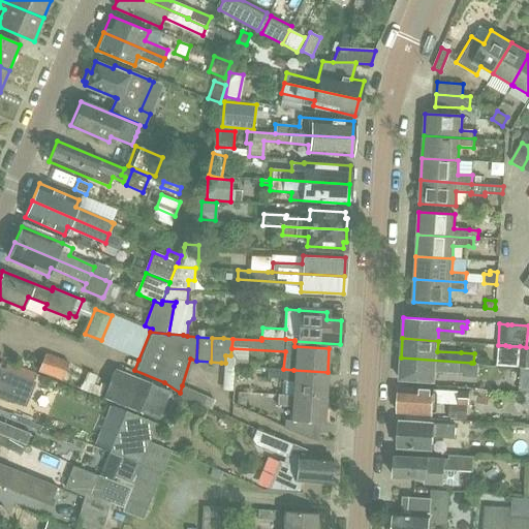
[(528,346),(526,347),(520,346),(509,346),(505,345),(498,345),(497,365),(519,367),(520,367),(528,367),(528,346)]
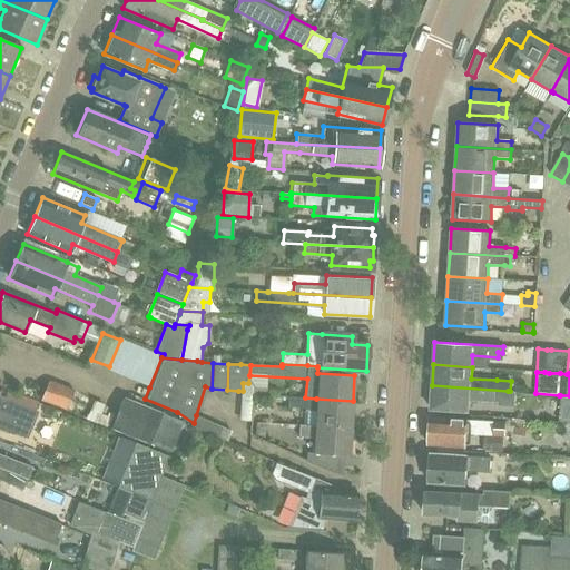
[(64,415),(71,394),(48,385),(41,403),(40,405),(64,415)]
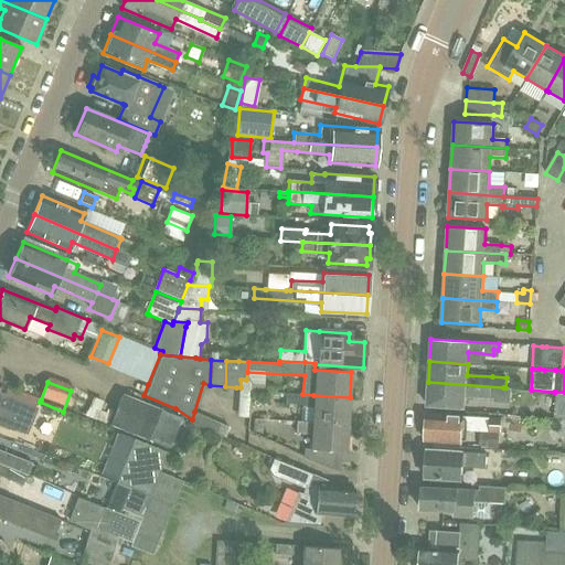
[(502,398),(503,387),(428,382),(427,406),(466,408),(466,396),(490,397),(502,398)]
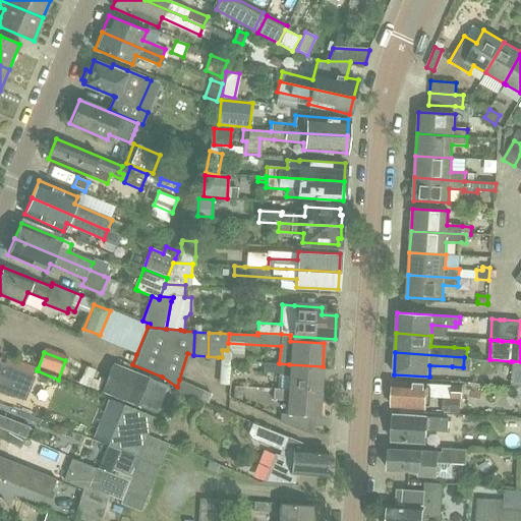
[(6,356),(4,362),(0,360),(0,378),(26,389),(34,374),(33,373),(35,367),(6,356)]
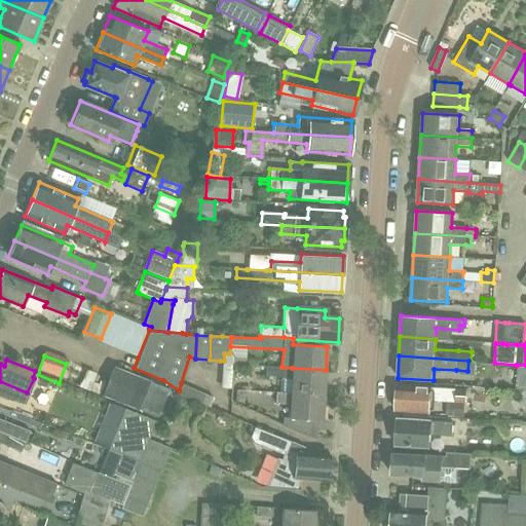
[(103,395),(157,417),(168,389),(114,367),(103,395)]
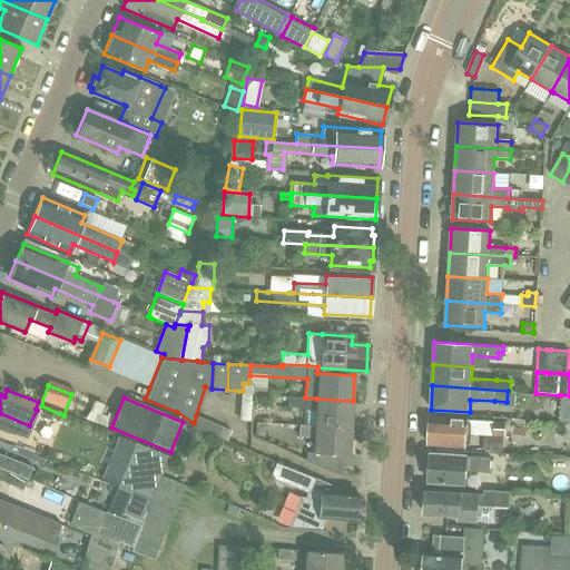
[(315,426),(351,429),(353,401),(316,399),(305,397),(288,397),(288,405),(304,406),(304,410),(316,411),(315,426)]
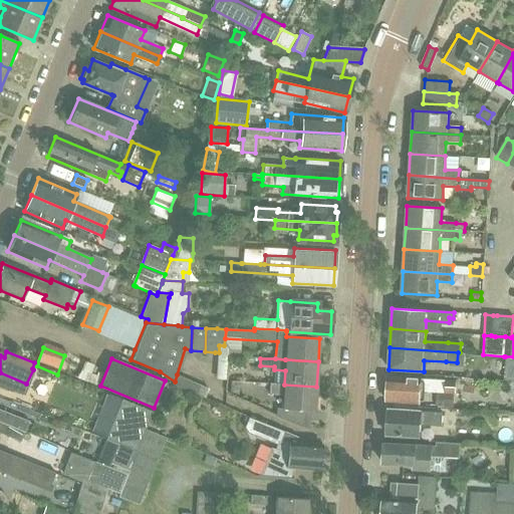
[(0,384),(22,394),(26,383),(0,372),(0,384)]
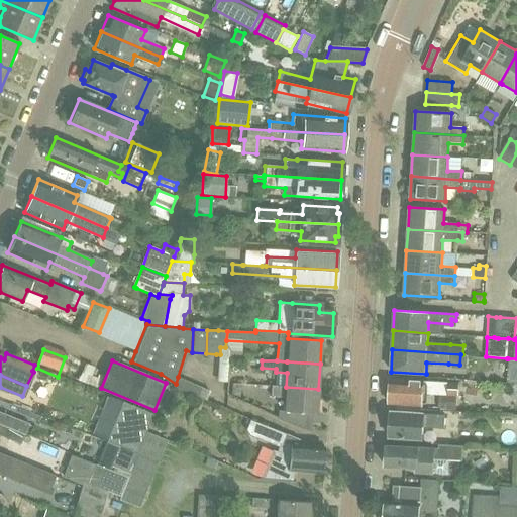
[(176,384),(175,386),(205,400),(209,391),(178,377),(176,384)]
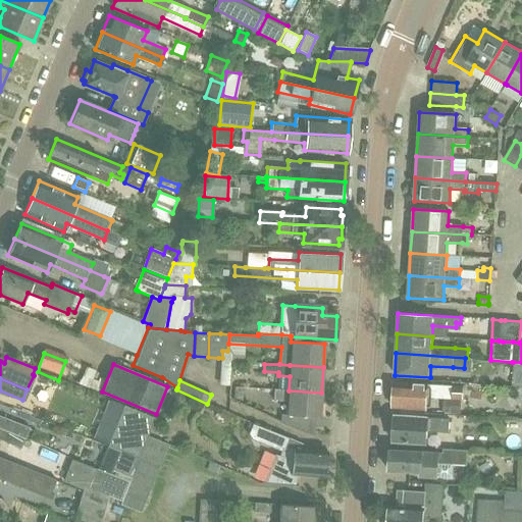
[(394,382),(392,407),(426,410),(426,407),(430,407),(431,399),(462,401),(463,387),(394,382)]
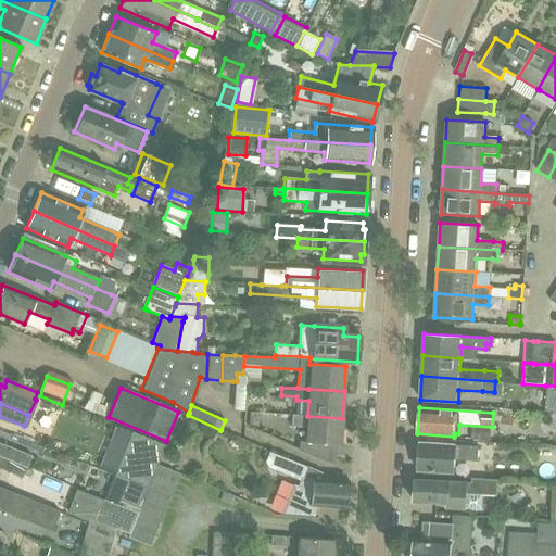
[(341,446),(342,418),(307,416),(292,415),(291,426),(307,426),(306,443),(300,442),(300,449),(331,463),(336,462),(337,445),(341,446)]
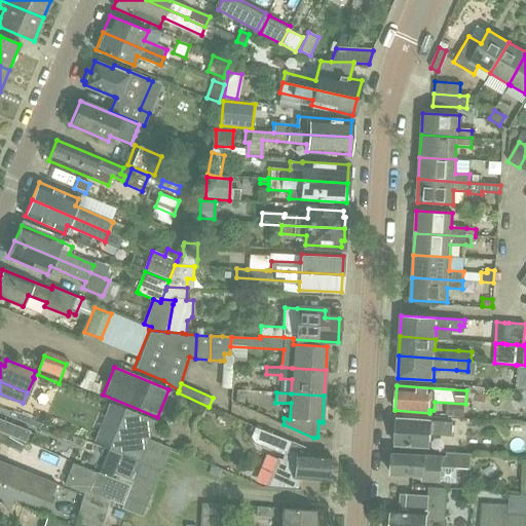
[(99,429),(114,436),(124,409),(109,403),(99,429)]
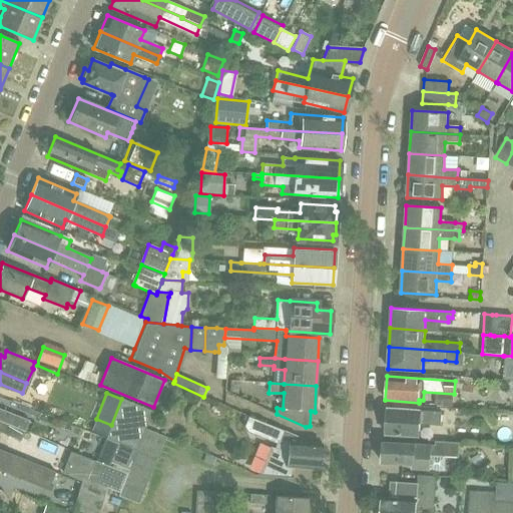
[(453,394),(436,393),(435,405),(452,406),(453,394)]
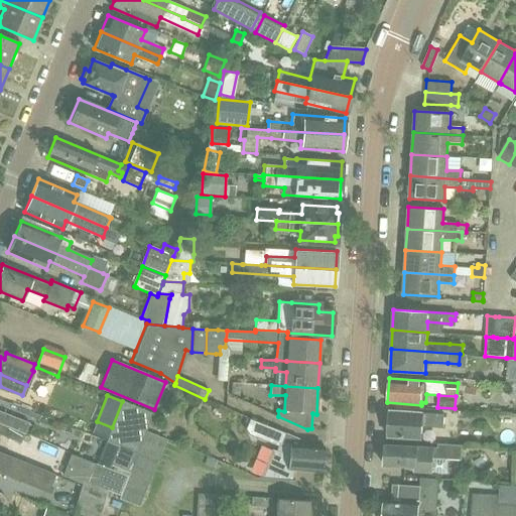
[(118,445),(136,454),(131,465),(153,473),(161,450),(166,438),(146,430),(152,413),(122,401),(112,427),(106,441),(118,445)]
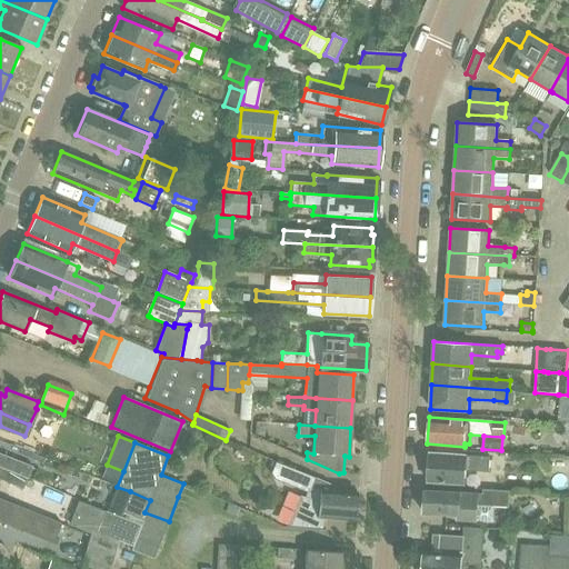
[(426,468),(426,473),(428,477),(428,481),(463,483),(465,469),(488,470),(489,456),(429,452),(429,466),(426,468)]
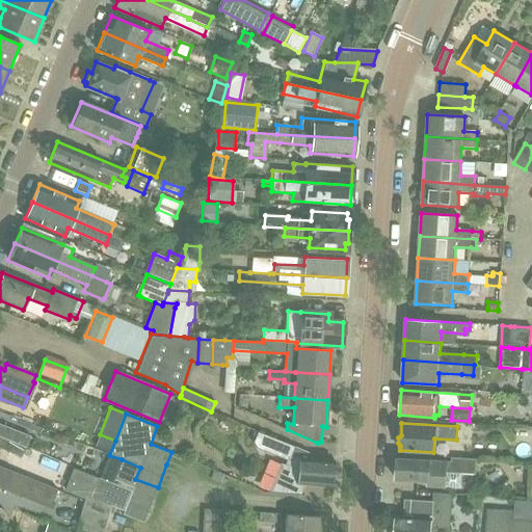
[(0,436),(25,447),(29,436),(6,428),(0,425),(0,436)]
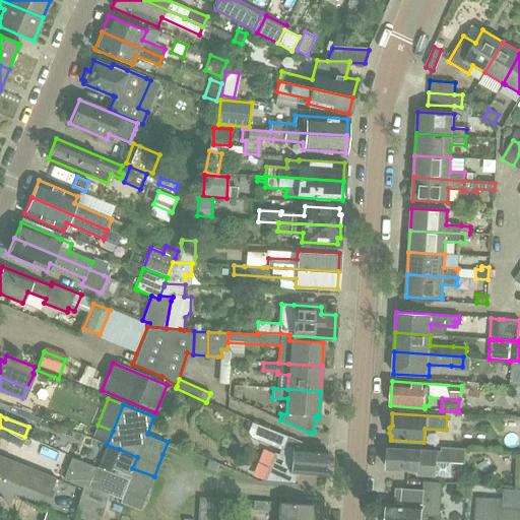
[(295,472),(323,474),(324,471),(327,469),(327,463),(325,461),(326,450),(296,447),(297,440),(288,435),(252,420),(248,431),(281,445),(277,453),(274,451),(273,452),(277,454),(266,480),(260,479),(260,481),(298,484),(298,482),(294,482),(295,472)]
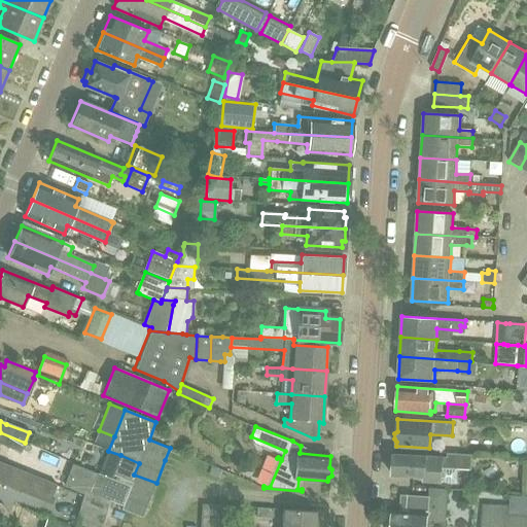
[(0,432),(0,443),(22,451),(25,443),(0,432)]
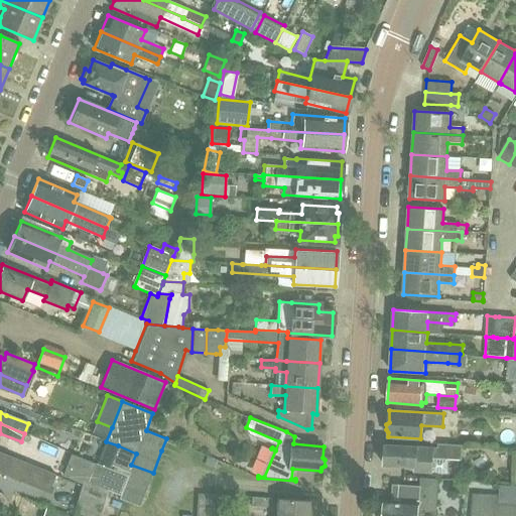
[(433,443),(433,447),(385,444),(383,465),(414,468),(414,472),(446,474),(447,460),(461,461),(462,445),(433,443)]
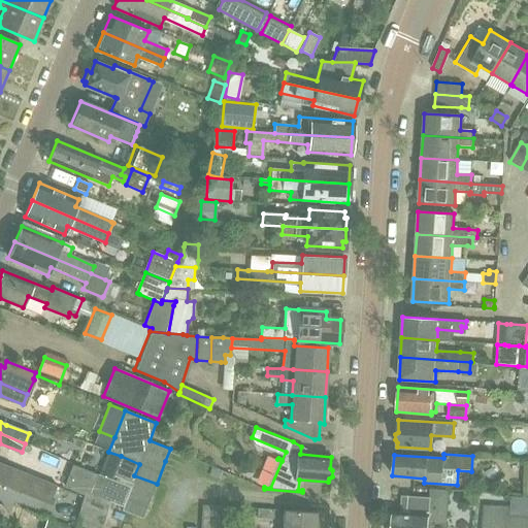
[(132,483),(134,475),(139,464),(121,456),(113,475),(132,483)]
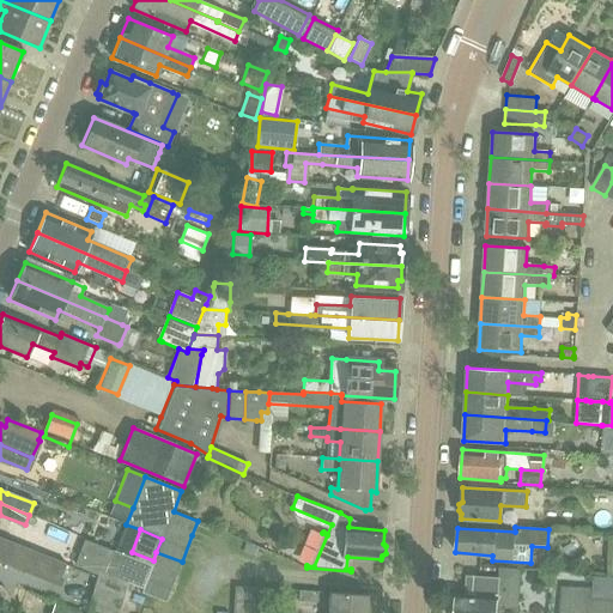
[(0,535),(0,563),(22,571),(53,584),(62,562),(30,548),(0,535)]
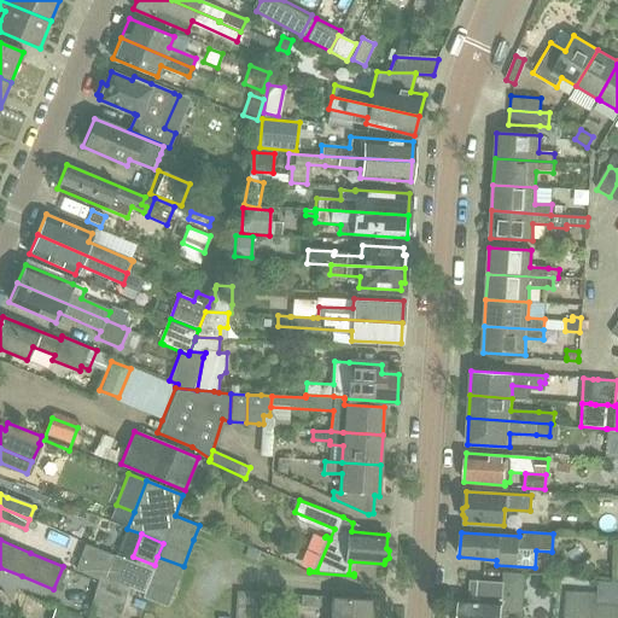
[(152,571),(153,569),(117,554),(108,576),(144,590),(152,571)]
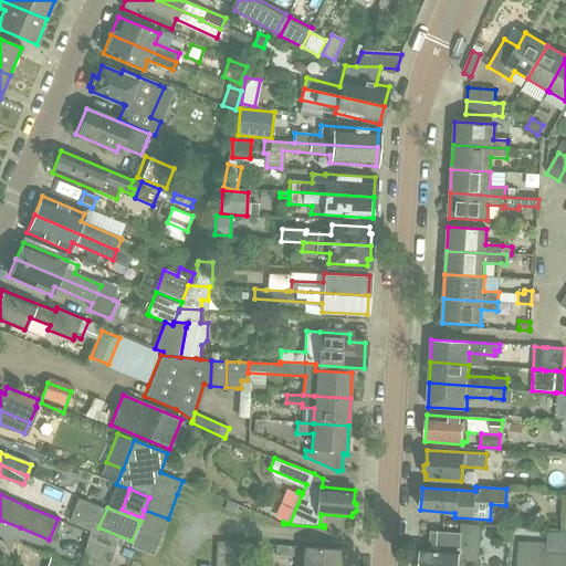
[(144,510),(142,517),(140,521),(139,523),(163,532),(168,519),(144,510)]
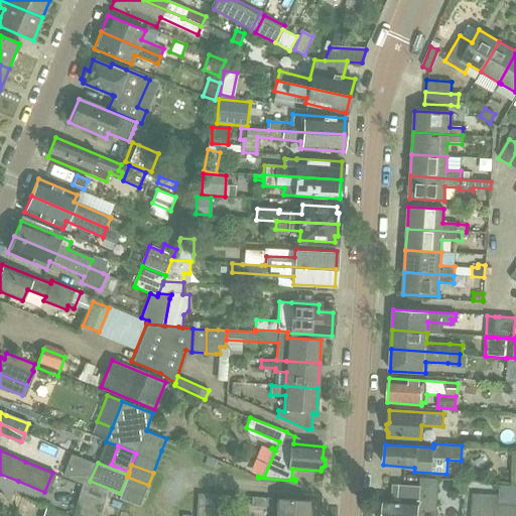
[(127,477),(120,493),(118,499),(139,507),(148,485),(127,477)]
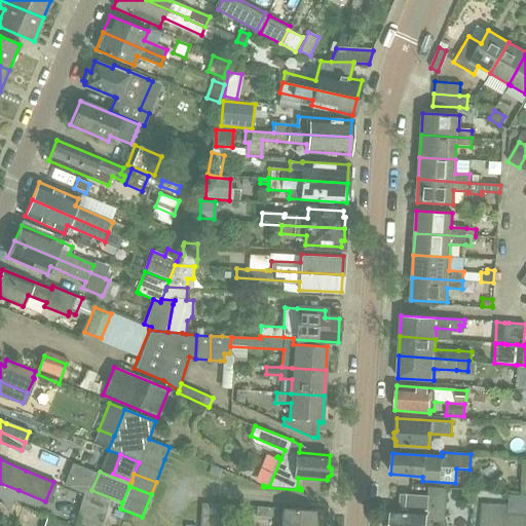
[(73,525),(103,525),(110,500),(84,489),(73,525)]
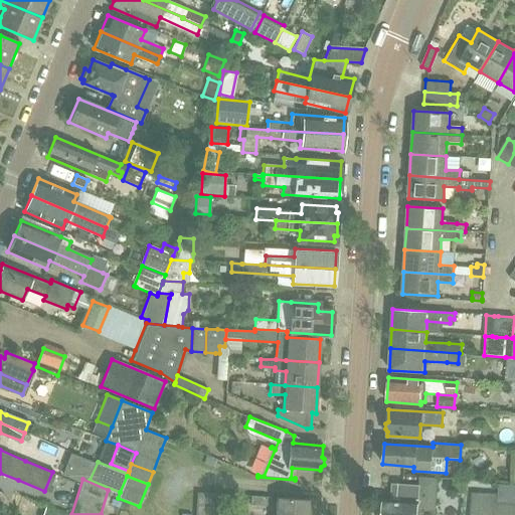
[(379,511),(382,513),(381,514),(425,514),(417,514),(418,502),(419,485),(391,483),(390,500),(383,500),(383,503),(380,504),(379,511)]
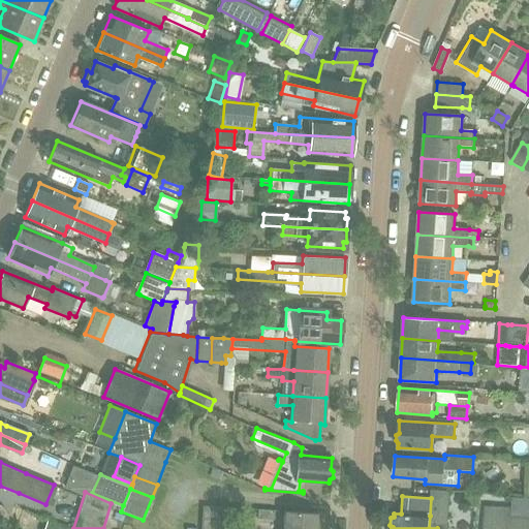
[(528,497),(511,497),(511,507),(485,505),(484,514),(495,514),(506,515),(517,516),(528,517),(528,516),(528,497)]
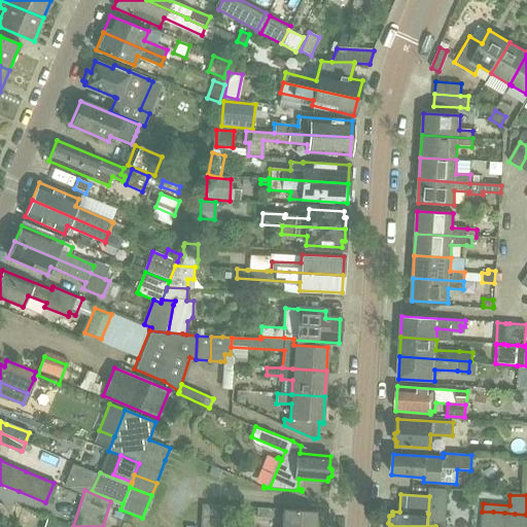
[(202,504),(201,515),(223,517),(224,505),(202,504)]
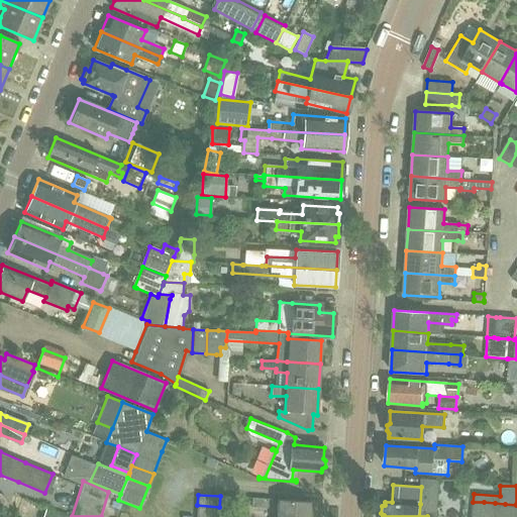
[(268,508),(268,500),(251,498),(250,507),(268,508)]
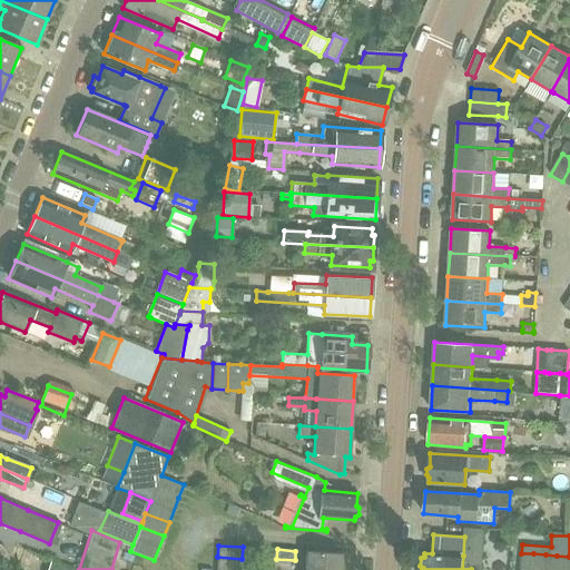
[(304,569),(340,569),(342,553),(305,551),(304,569)]
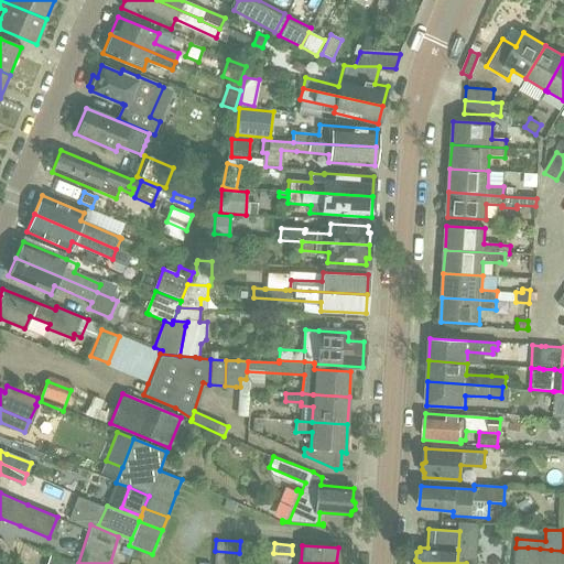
[(525,563),(528,548),(516,548),(514,563),(525,563)]
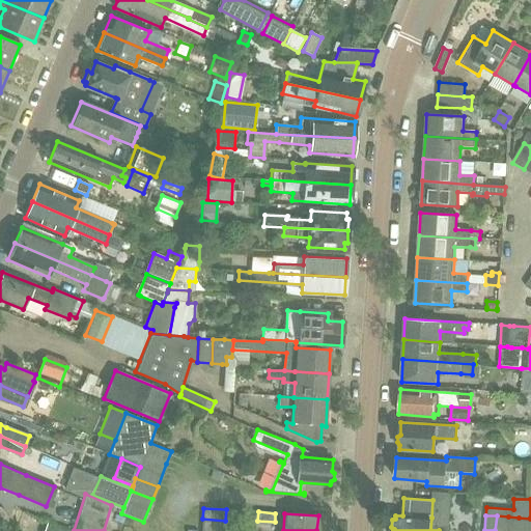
[(497,515),(495,530),(507,530),(508,516),(497,515)]
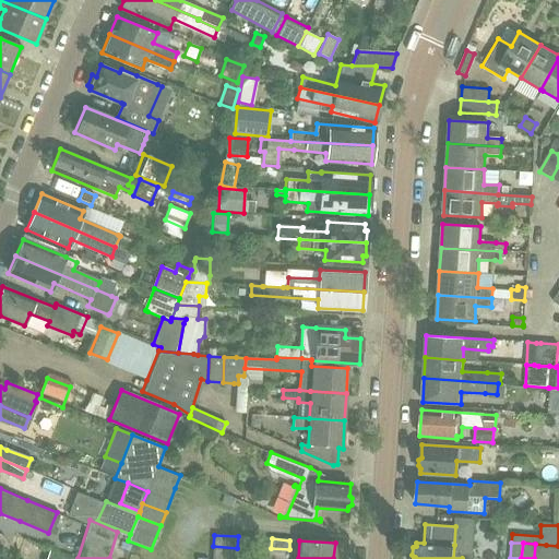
[(545,558),(546,545),(535,544),(534,558),(545,558)]
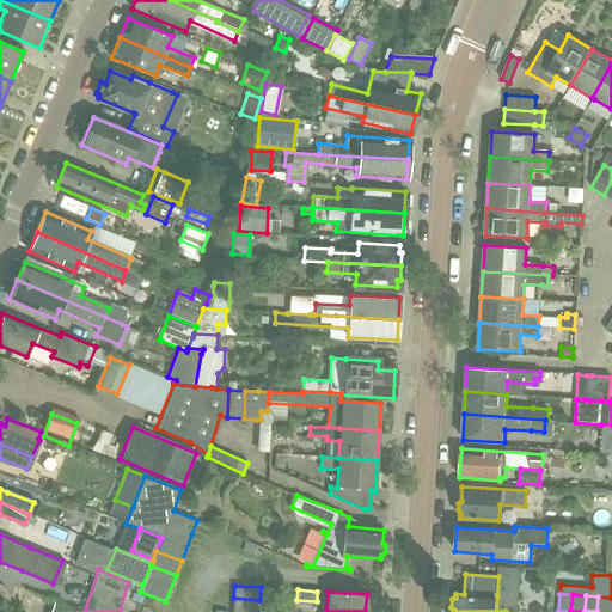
[(598,597),(597,611),(610,611),(611,598),(598,597)]
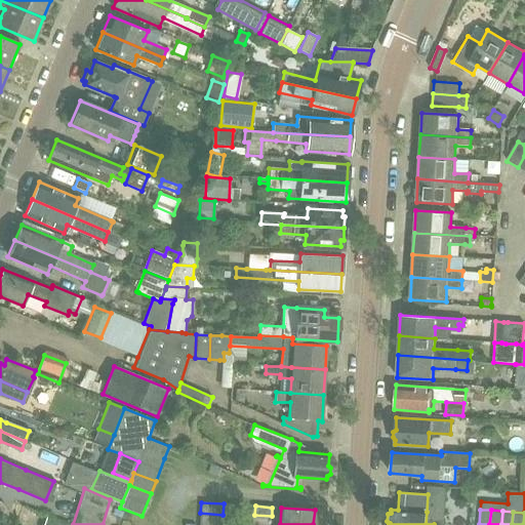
[(199,524),(221,524),(223,515),(200,513),(199,524)]
